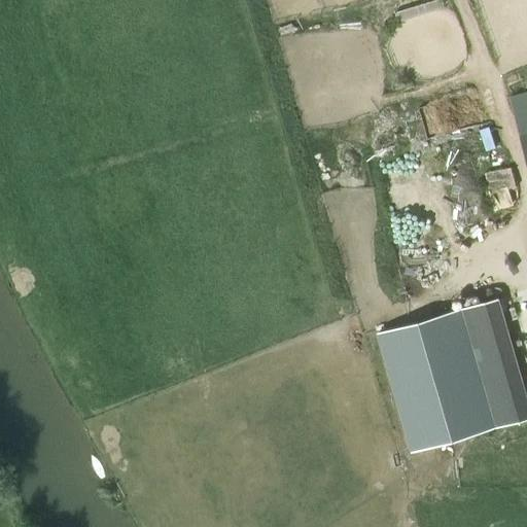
[(526,91),(511,96),(518,126),(526,162),(526,91)]
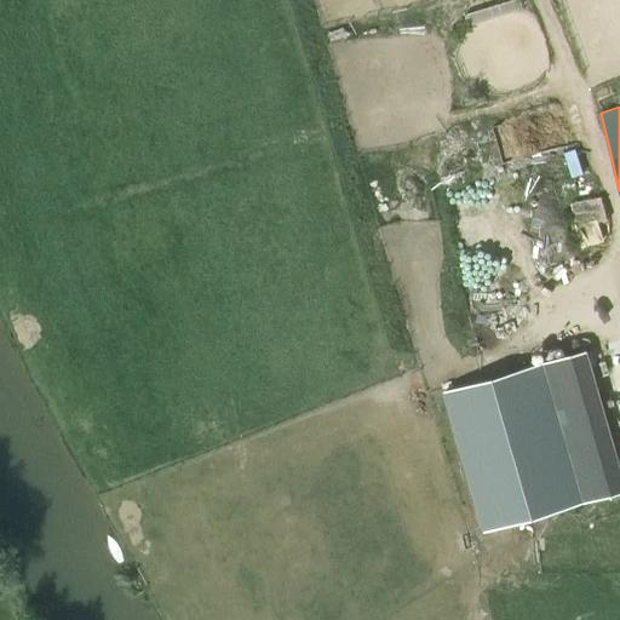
[(574,200),(583,240),(601,236),(598,222),(609,219),(603,194),(574,200)]
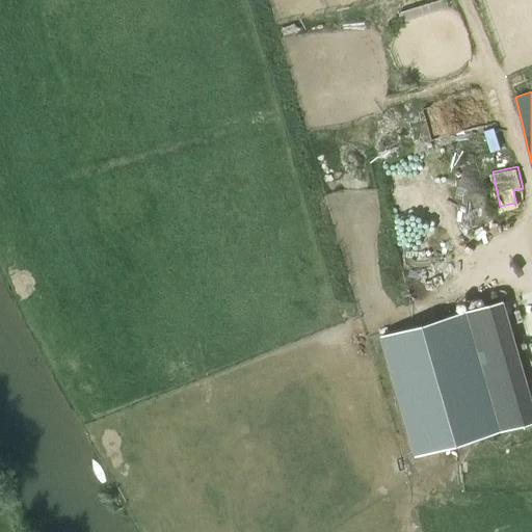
[(461,174),(461,187),(478,186),(477,173),(461,174)]
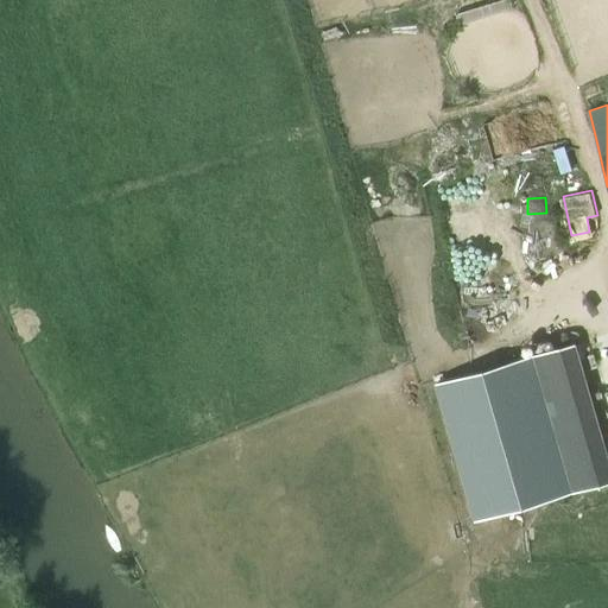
[(487,247),(456,249),(457,273),(476,272),(475,255),(488,255),(487,247)]
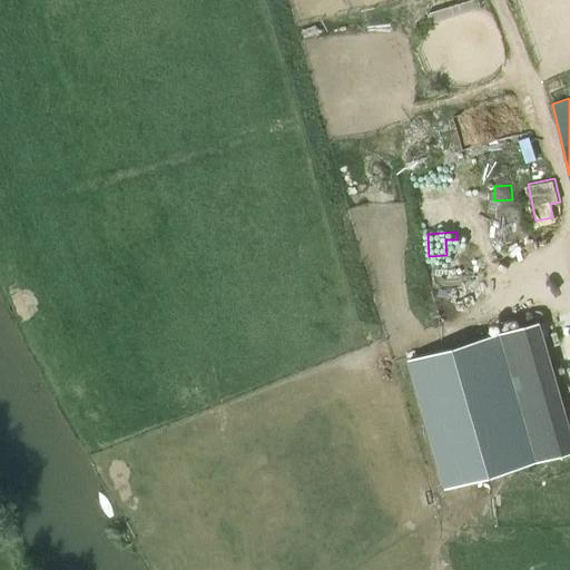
[(499,334),(408,360),(444,488),(536,462),(499,334)]
